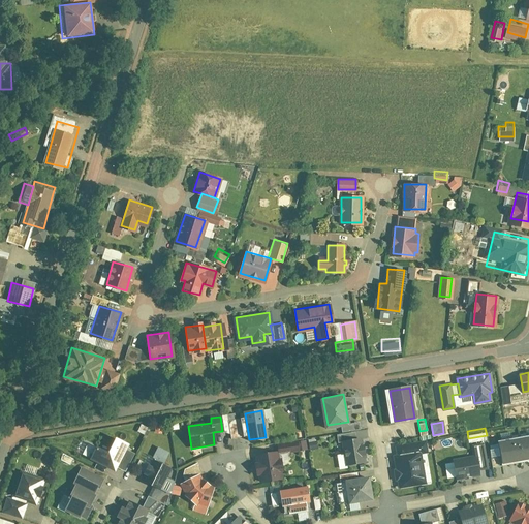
[(342,442),(351,441),(350,433),(337,435),(338,443),(342,442)]
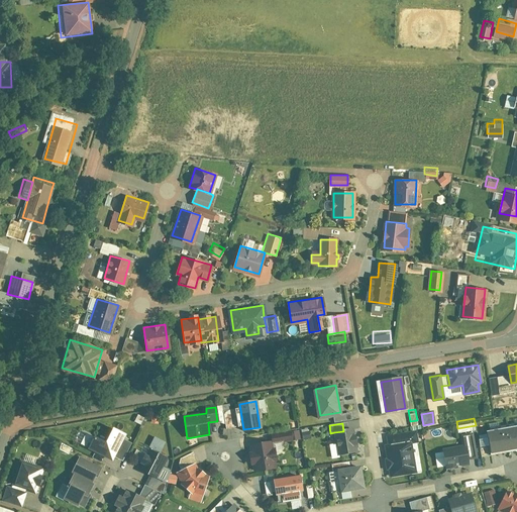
[(299,426),(290,426),(291,435),(299,434),(299,426)]
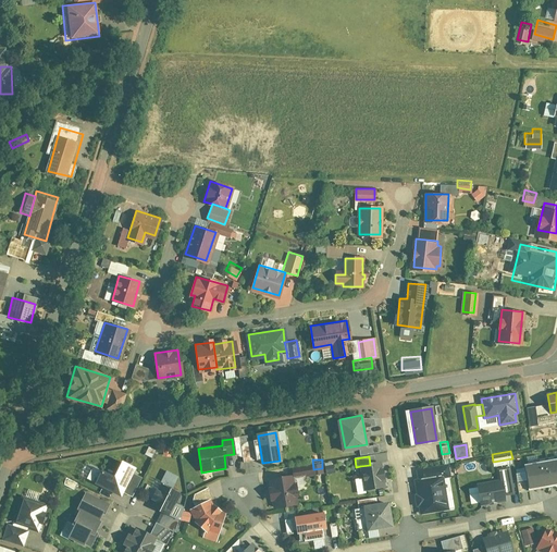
[(556,461),(527,466),(530,488),(556,482),(556,461)]
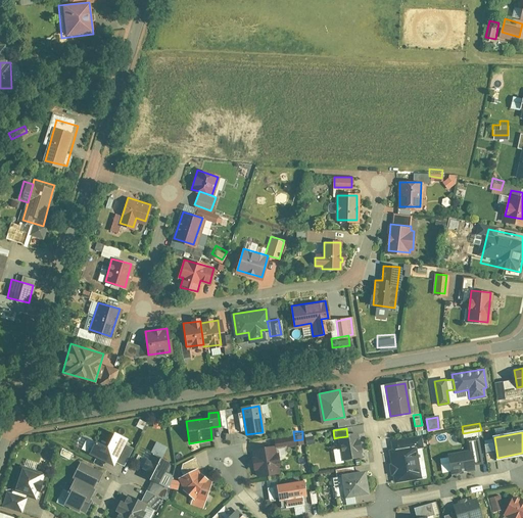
[(347,436),(338,437),(342,460),(360,457),(357,434),(347,436)]
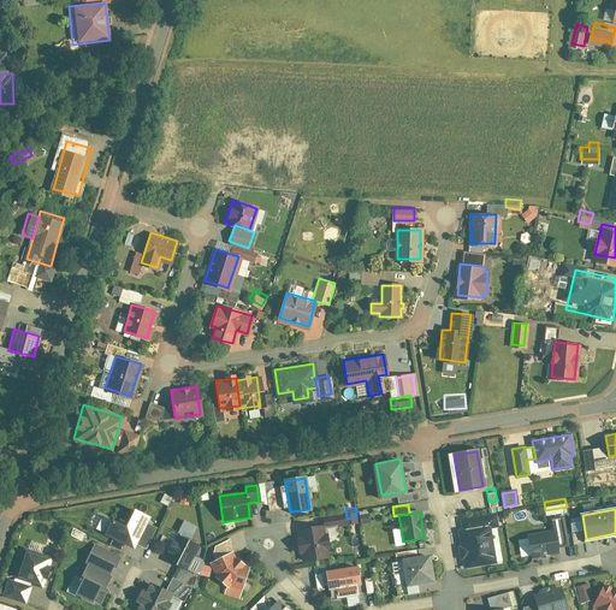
[(147,519),(135,513),(128,528),(112,521),(105,536),(132,549),(135,544),(144,523),(147,519)]
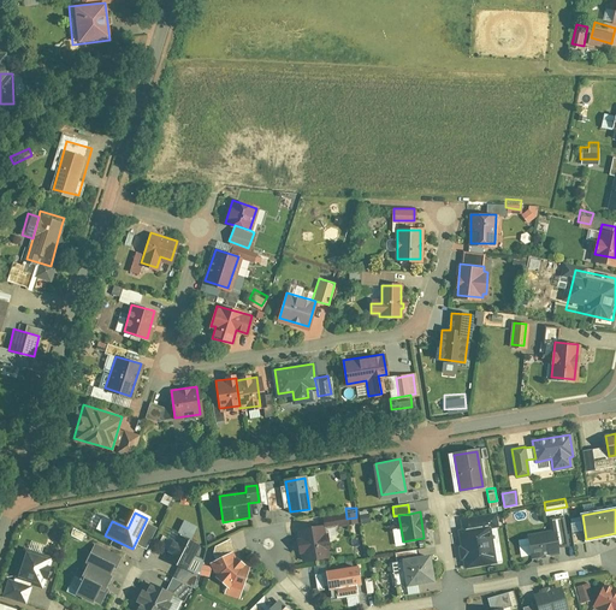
[(461,519),(462,532),(490,528),(497,527),(495,514),(461,519)]
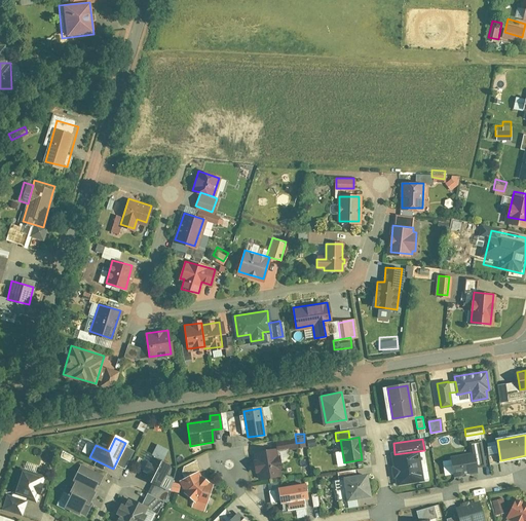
[(162,455),(166,446),(155,440),(150,449),(162,455)]
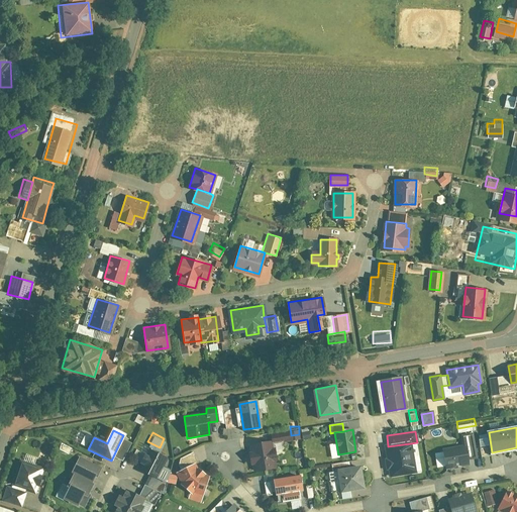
[(130,443),(121,439),(113,456),(121,461),(130,443)]
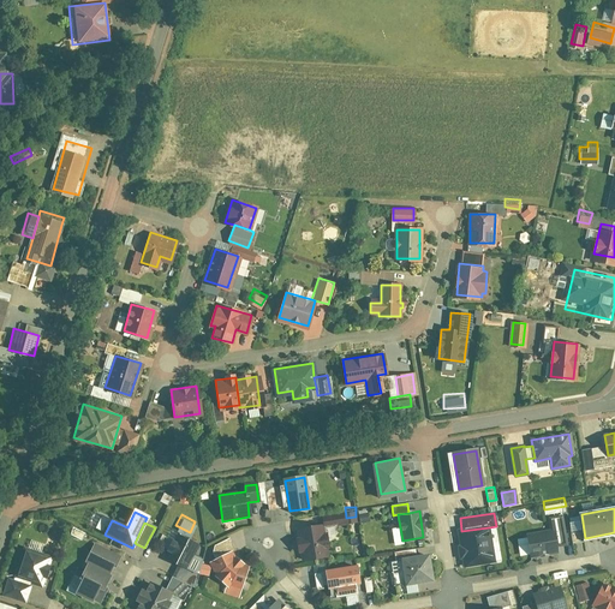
[(323,526),(297,530),(302,561),(328,556),(323,526)]
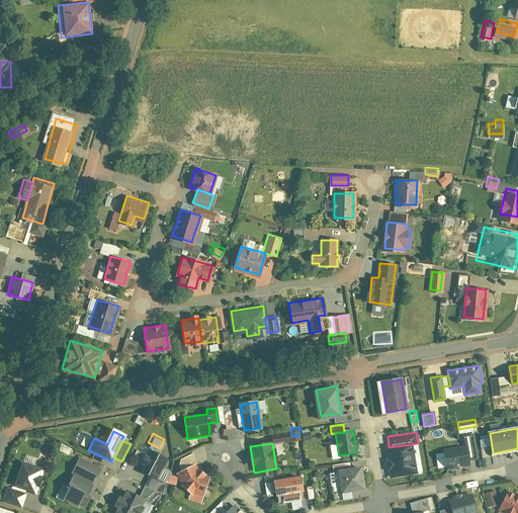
[(389,447),(386,447),(392,478),(416,474),(412,444),(389,447)]
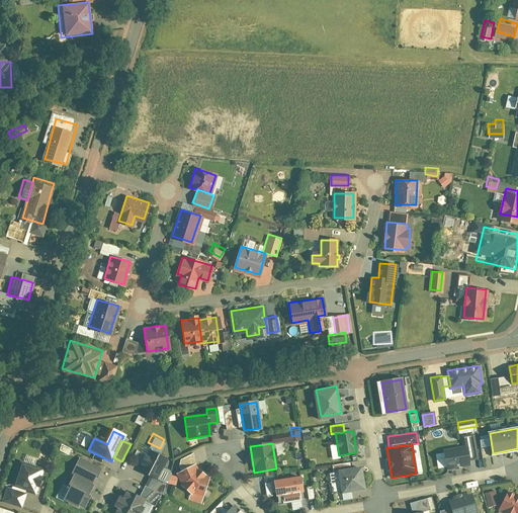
[(466,448),(445,451),(447,468),(468,465),(466,448)]
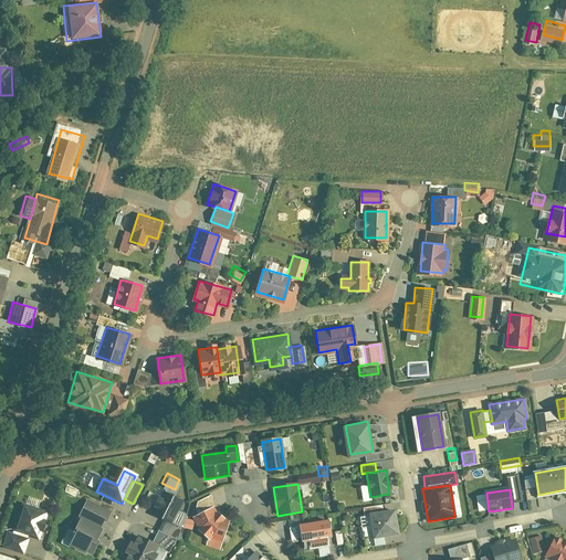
[(181,502),(163,493),(152,514),(166,520),(170,522),(177,509),(181,502)]
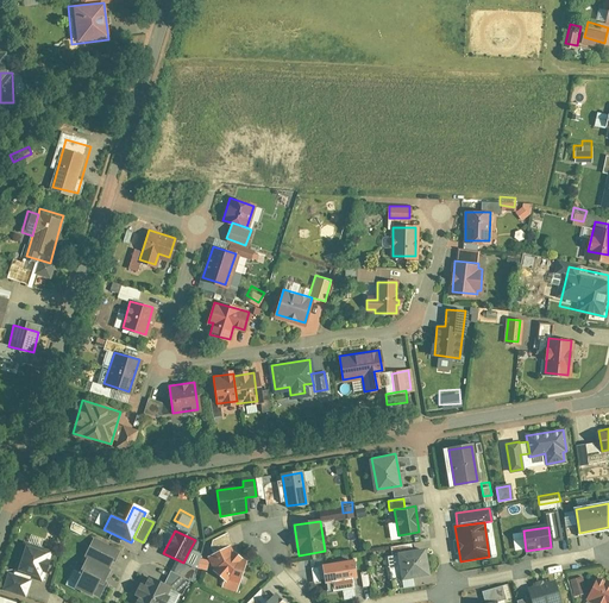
[(213,554),(230,546),(232,545),(226,533),(212,540),(211,547),(213,554)]
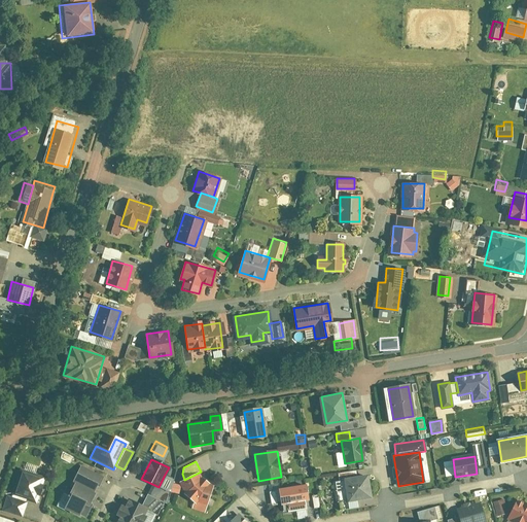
[(71,495),(64,509),(78,516),(79,515),(84,518),(91,506),(89,505),(94,494),(92,493),(96,485),(98,486),(103,477),(81,465),(73,482),(74,483),(69,494),(71,495)]
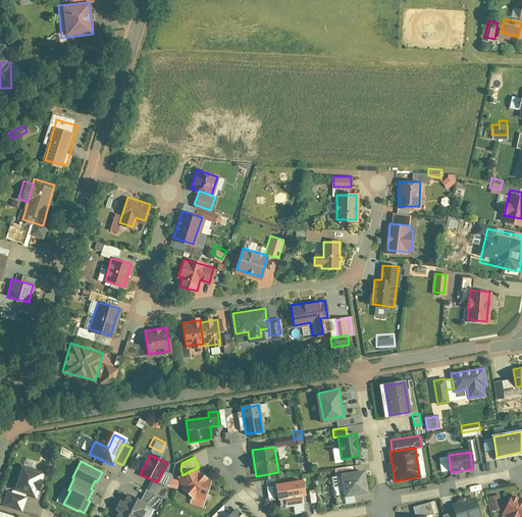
[(210,480),(197,468),(183,475),(176,478),(181,488),(192,498),(190,503),(202,507),(210,480)]
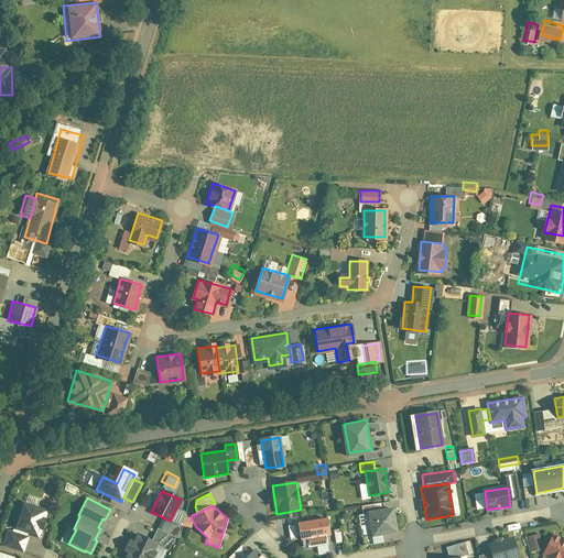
[(43,513),(23,507),(17,529),(36,536),(39,528),(42,529),(45,518),(42,518),(43,513)]
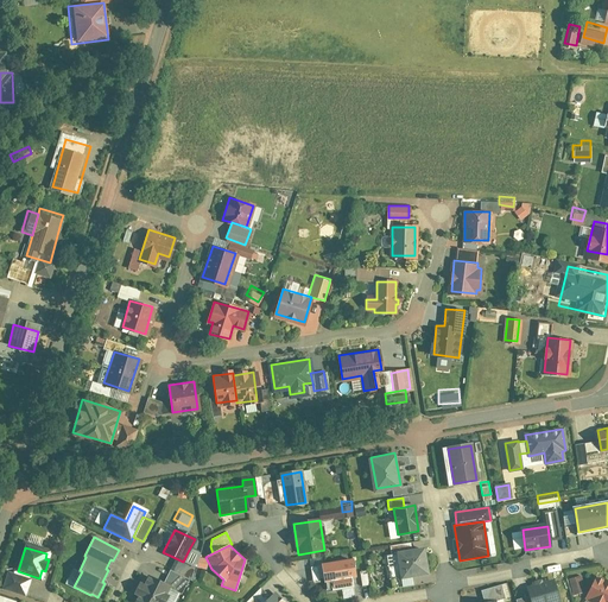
[(200,552),(190,547),(183,562),(178,559),(172,572),(187,580),(194,581),(200,552)]
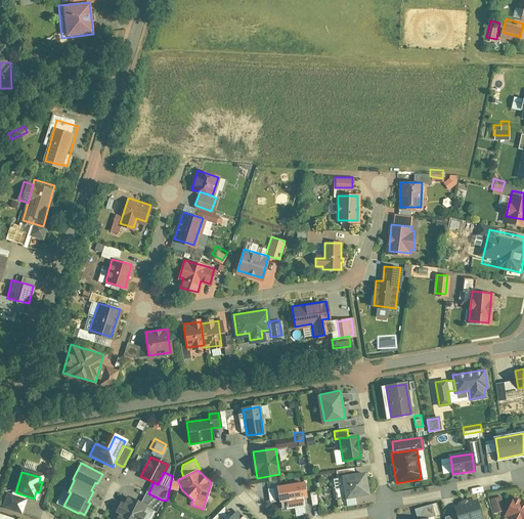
[(364,474),(343,478),(346,495),(346,499),(367,494),(364,474)]
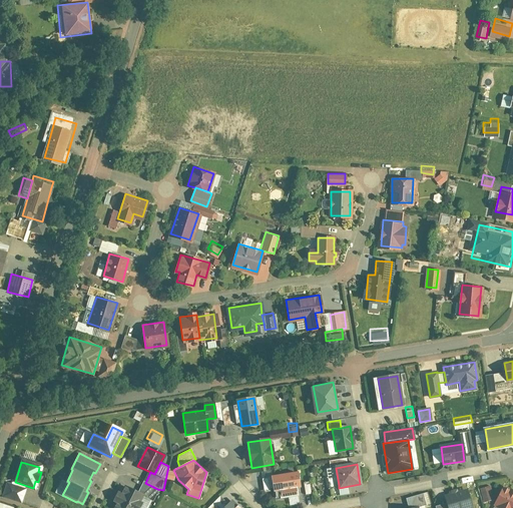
[(339,485),(336,468),(326,469),(329,486),(339,485)]
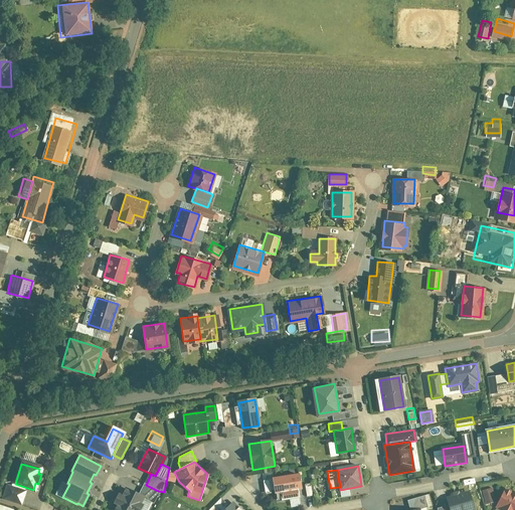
[(300,472),(274,476),(277,491),(283,490),(284,497),(299,495),(298,487),(302,486),(300,472)]
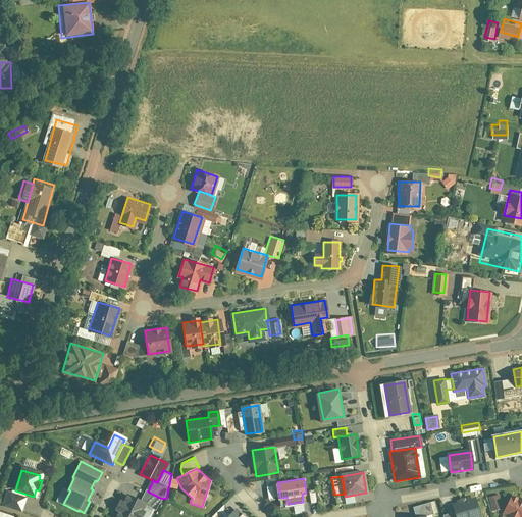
[(146,490),(140,504),(144,505),(155,510),(160,498),(148,492),(146,490)]
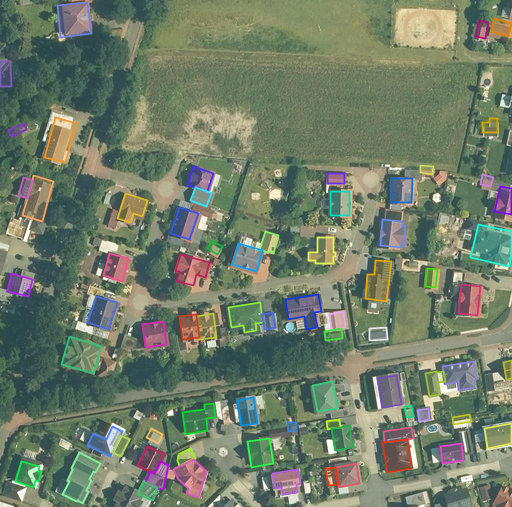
[(489,485),(479,488),(483,501),(492,498),(489,485)]
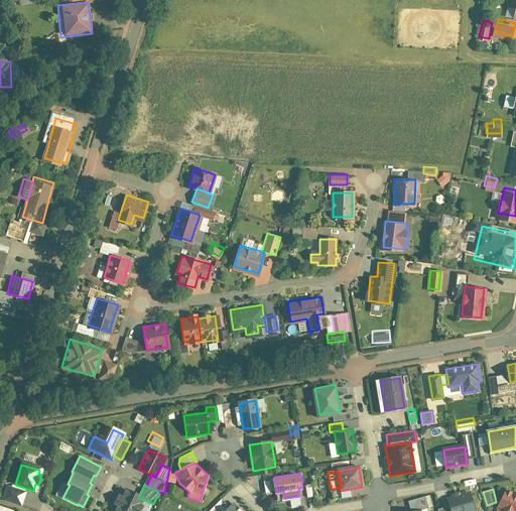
[(515,510),(515,494),(505,489),(496,508),(503,510),(515,510)]
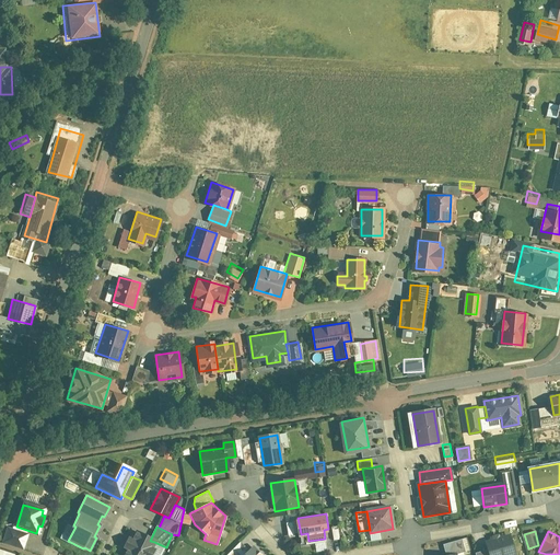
[(150,541),(136,533),(132,540),(128,538),(123,548),(126,550),(124,554),(148,554),(154,542),(150,541)]
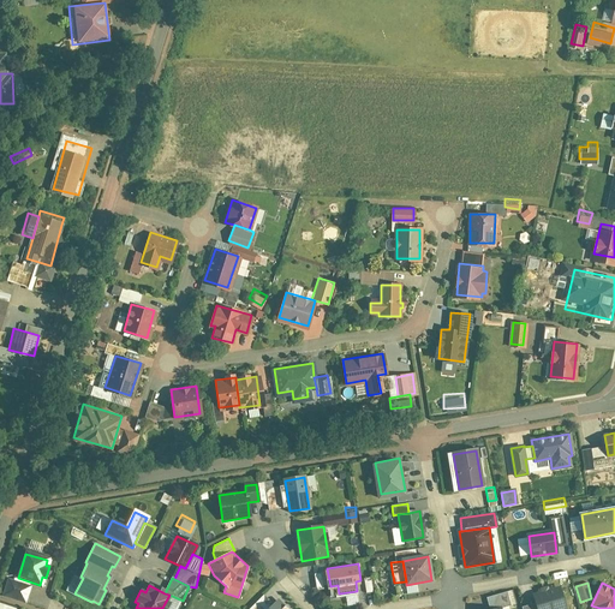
[(563,608),(559,589),(535,595),(537,604),(537,608),(563,608)]
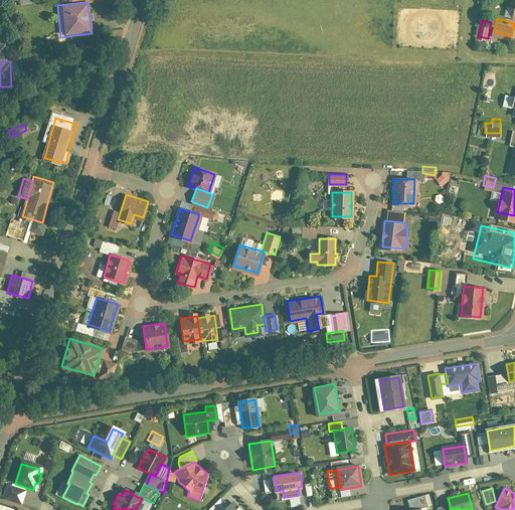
[(408,501),(410,509),(419,509),(424,509),(431,507),(427,495),(408,501)]
